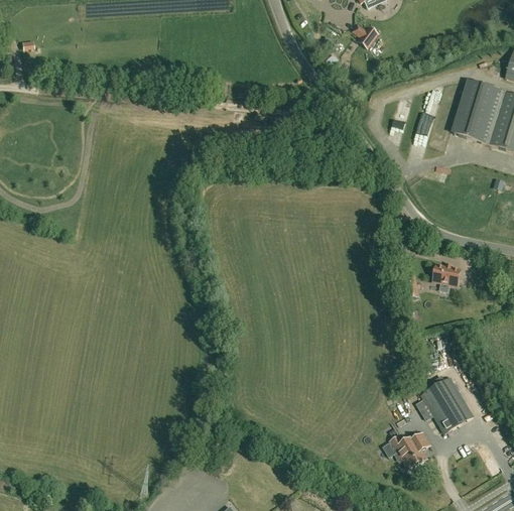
[(379,32),(370,25),(360,38),(369,45),(379,32)]
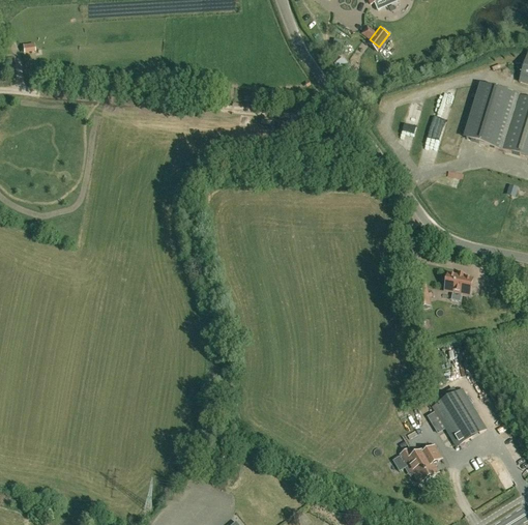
[(502,145),(519,91),(479,79),(463,133),(502,145)]
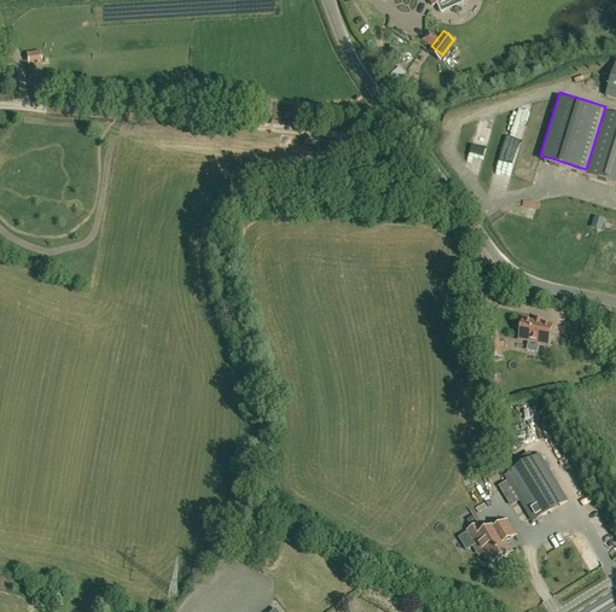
[(615,109),(605,106),(586,169),(615,178),(615,109)]
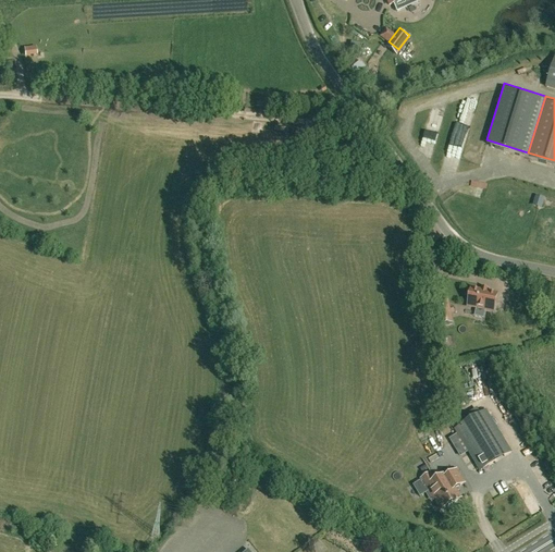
[(433,151),(438,142),(427,138),(423,147),(433,151)]
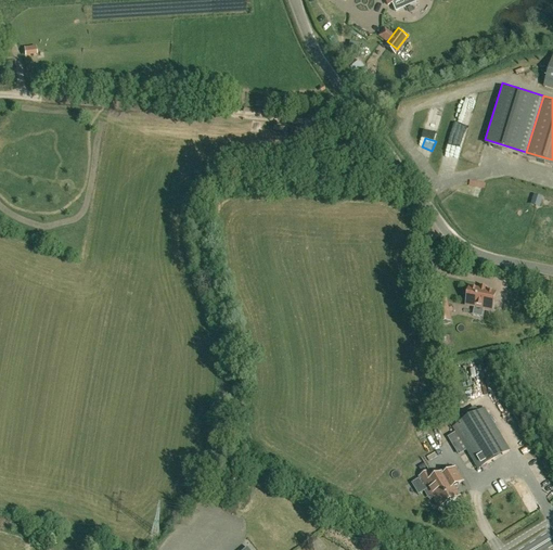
[(552,202),(545,200),(541,212),(552,215),(552,202)]
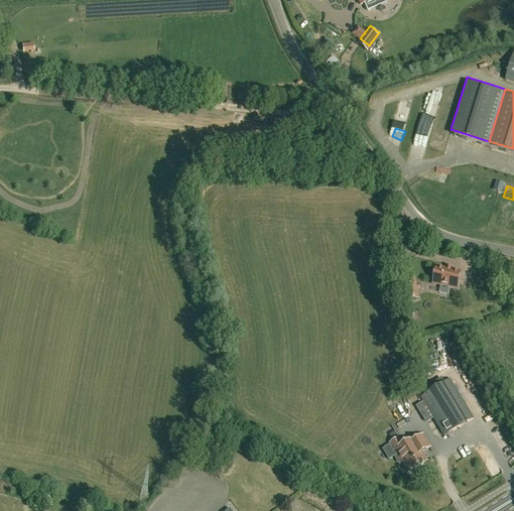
[(438,262),(435,279),(459,283),(463,267),(454,265),(454,263),(447,262),(447,264),(438,262)]
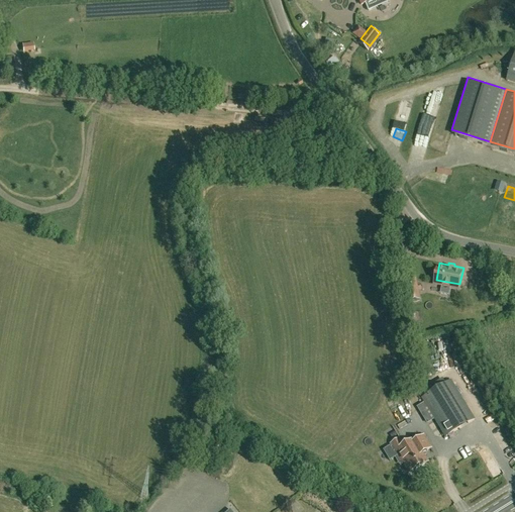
[(421,295),(418,280),(408,282),(411,297),(421,295)]
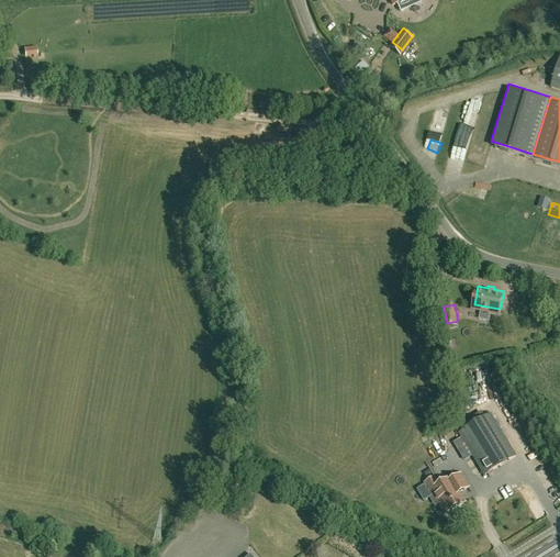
[(466,387),(465,385),(455,388),(459,404),(469,401),(469,400),(473,399),(470,386),(466,387)]
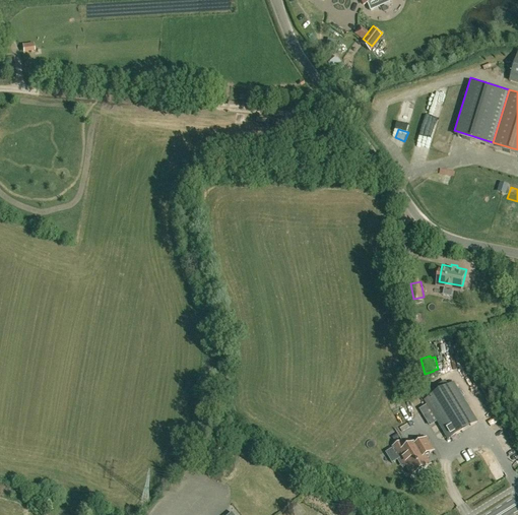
[(428,396),(451,435),(478,417),(455,380),(428,396)]
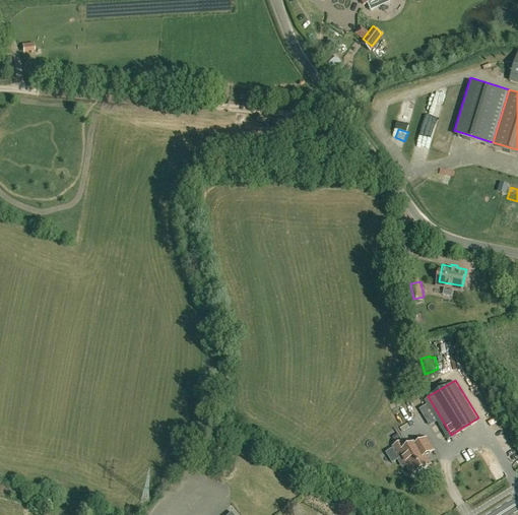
[(408,445),(403,438),(397,442),(403,453),(402,454),(406,461),(408,460),(414,471),(432,460),(427,451),(436,446),(429,435),(422,439),(421,437),(408,445)]
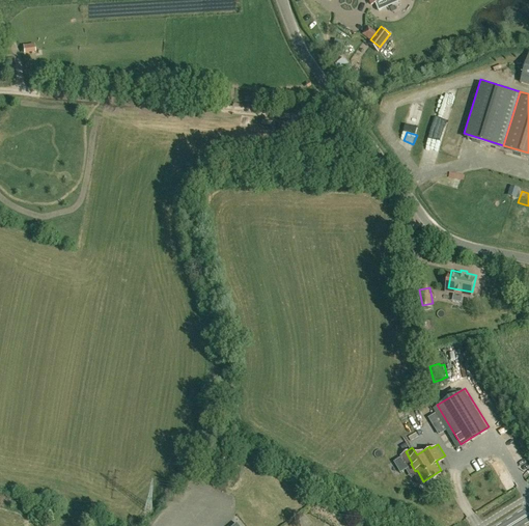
[(304,485),(298,480),(295,486),(302,489),(304,485)]
